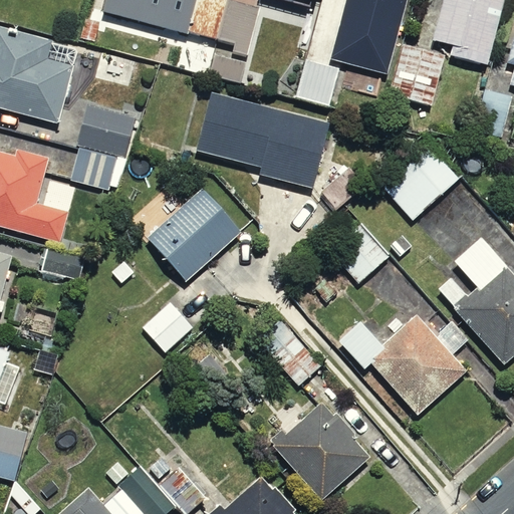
[(104,0),(102,11),(217,40),(227,0),(104,0)]
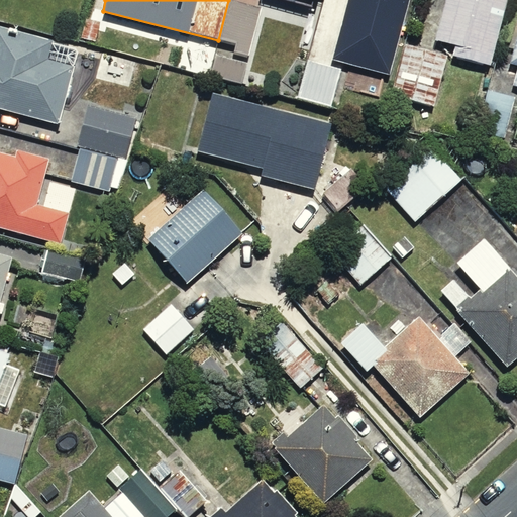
[(261,7),(230,0),(229,0),(220,39),(236,43),(234,53),(248,57),(261,7)]
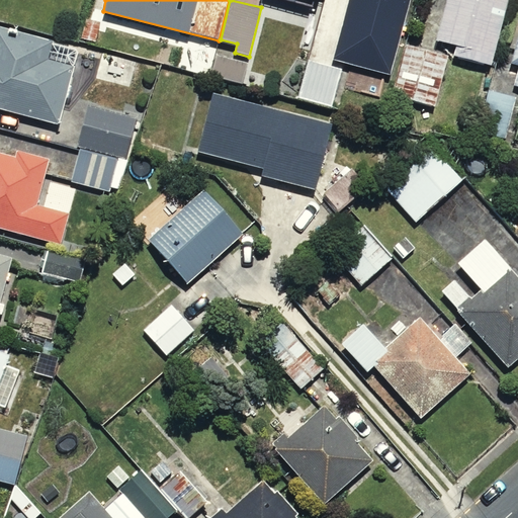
[(411,0),(348,0),(333,59),(391,75),(411,0)]
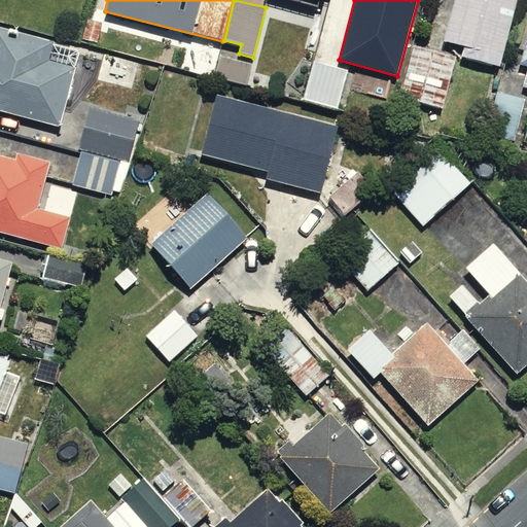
[(500,67),(518,0),(454,0),(444,41),(465,46),(462,57),(500,67)]
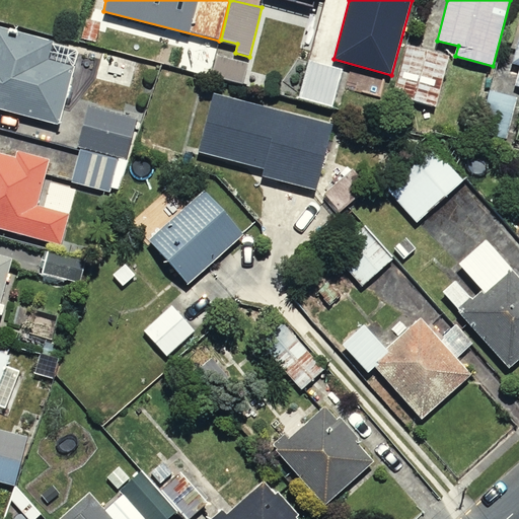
[(101,22),(86,18),(81,39),(96,43),(101,22)]
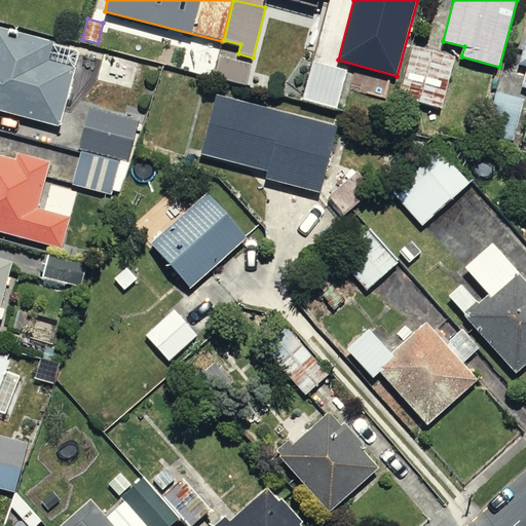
[(0,112),(60,127),(75,69),(46,62),(52,42),(0,28),(0,112)]
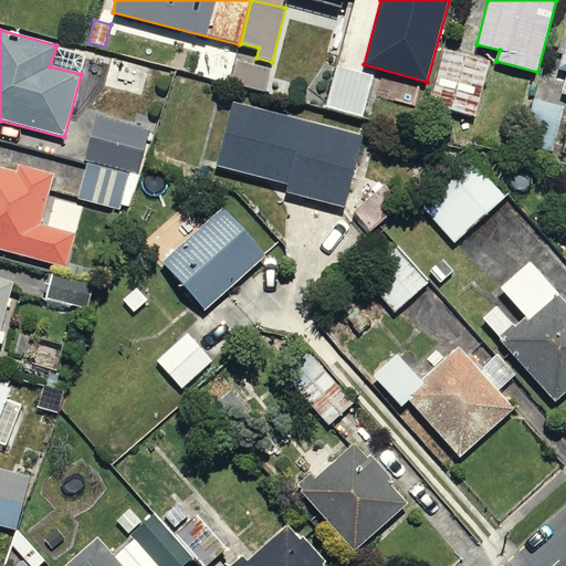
[(477,118),(491,61),(444,49),(430,106),(477,118)]
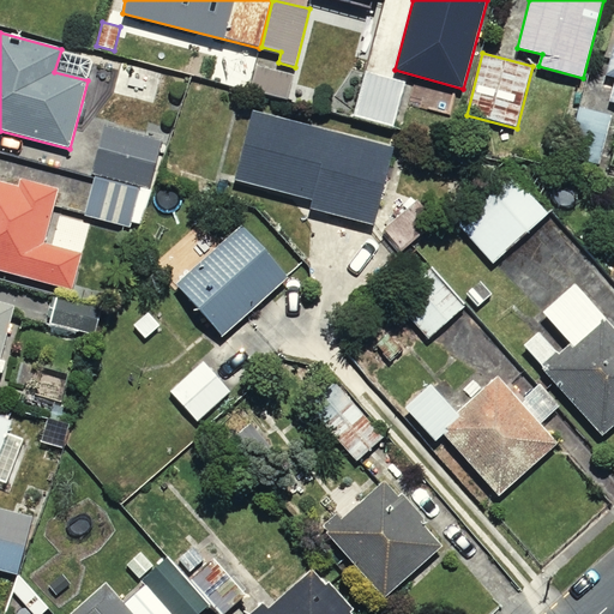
[(295,73),(257,64),(251,89),(288,98),(295,73)]
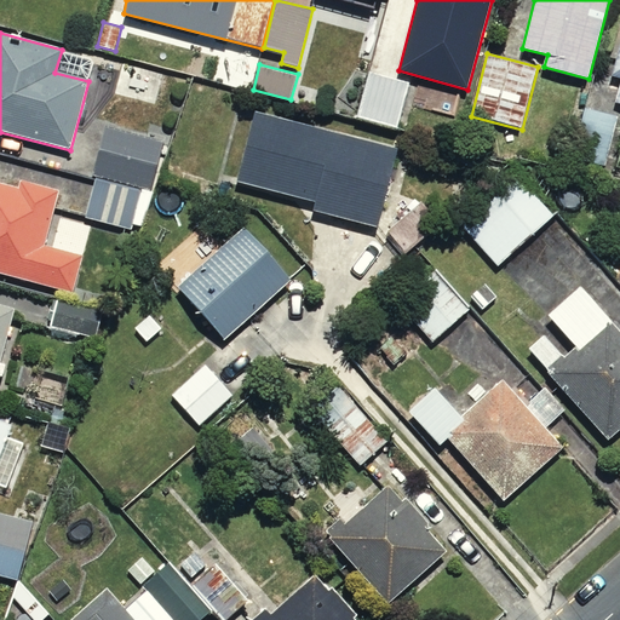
[(409,82),(369,73),(359,119),(397,128),(409,82)]
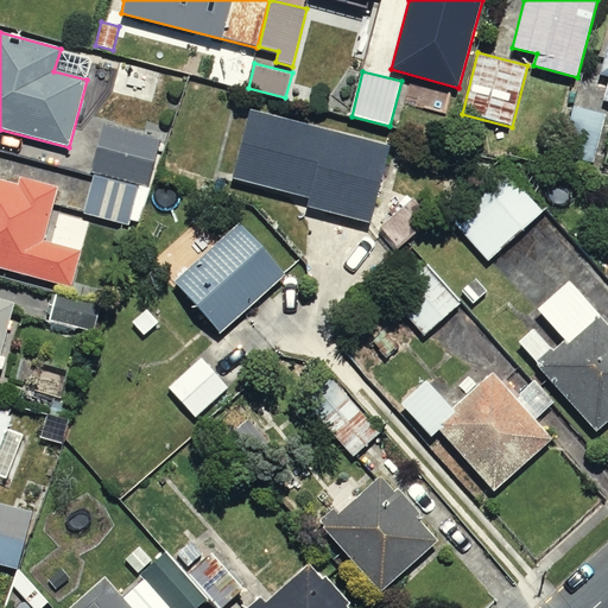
[(607,115),(574,107),(562,154),(595,163),(607,115)]
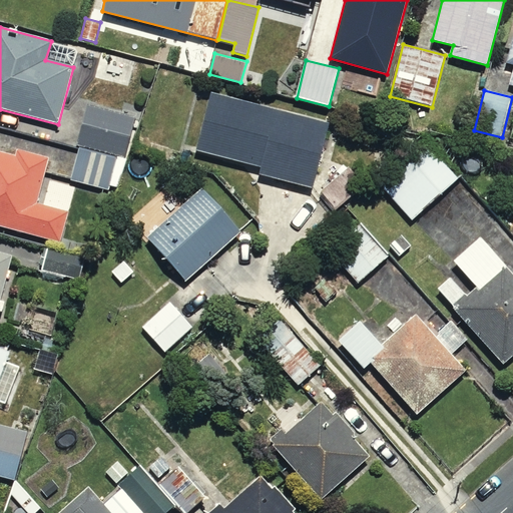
[(323,126),(202,93),(183,160),(305,193),(323,126)]
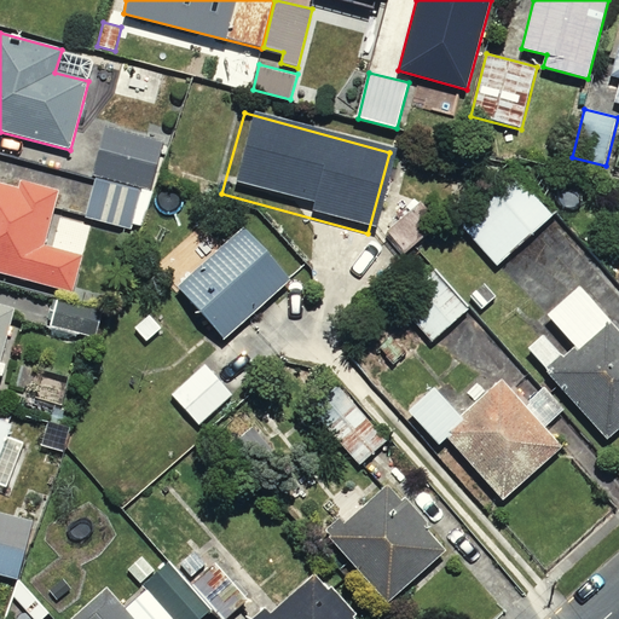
[(106,126),(93,174),(152,190),(166,143),(106,126)]
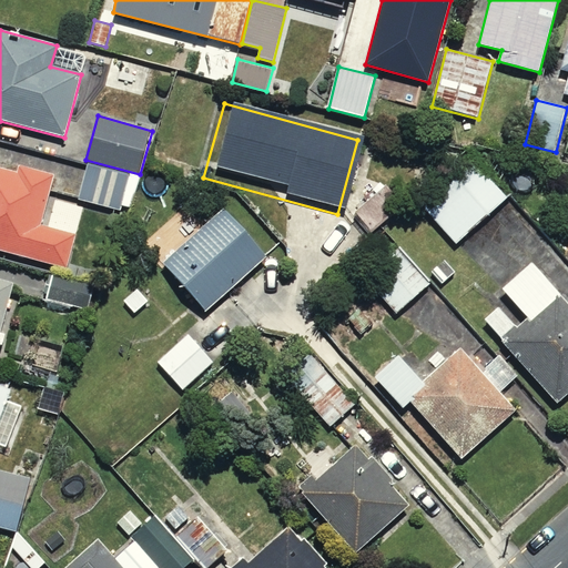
[(504,194),(467,152),(411,201),(446,243),(504,194)]
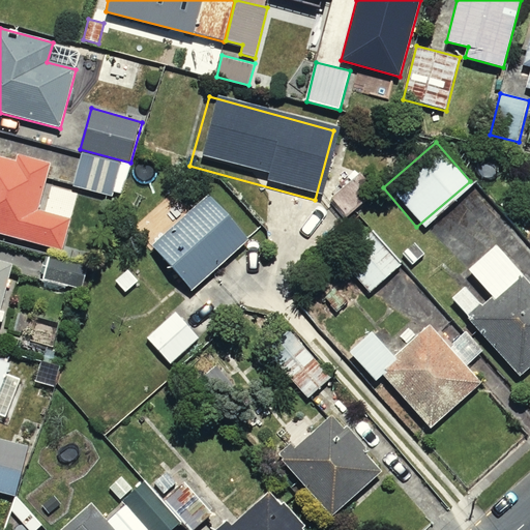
[(120,163),(82,153),(74,186),(112,196),(120,163)]
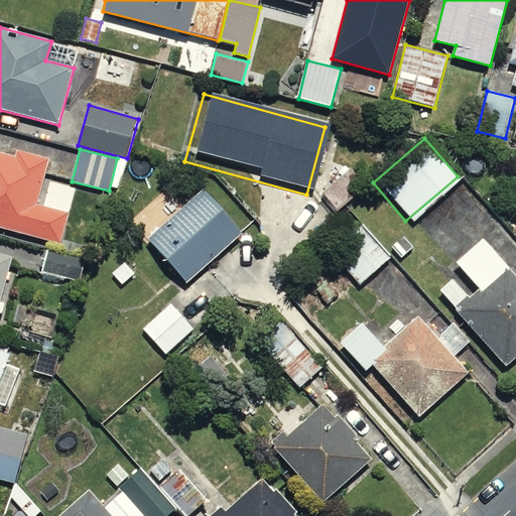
[(0,228),(56,244),(65,216),(35,207),(48,159),(18,151),(16,156),(0,151),(0,228)]
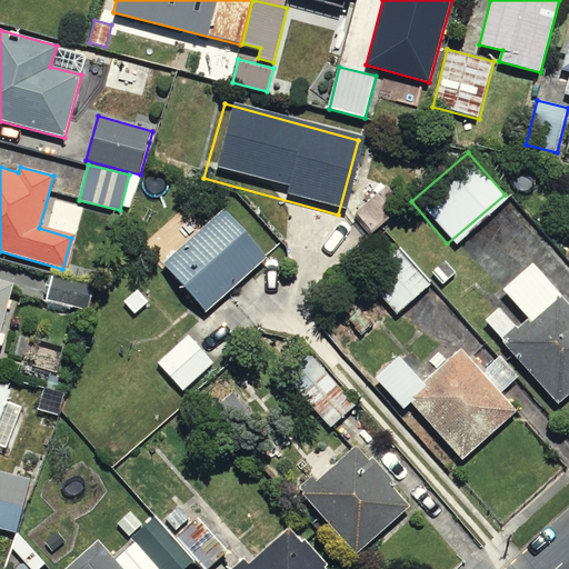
[(268,258),(223,210),(163,265),(208,313),(268,258)]
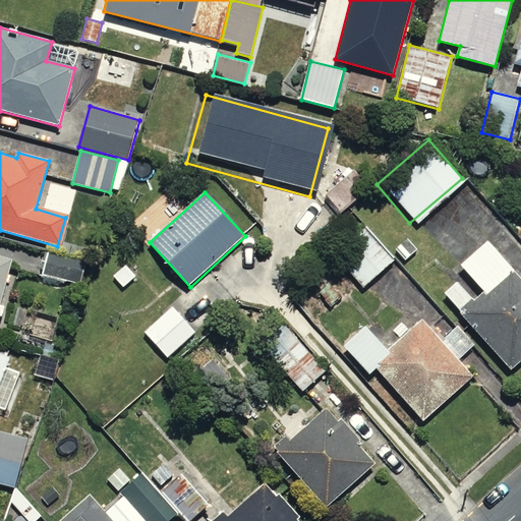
[(397,259),(366,226),(335,253),(364,287),(397,259)]
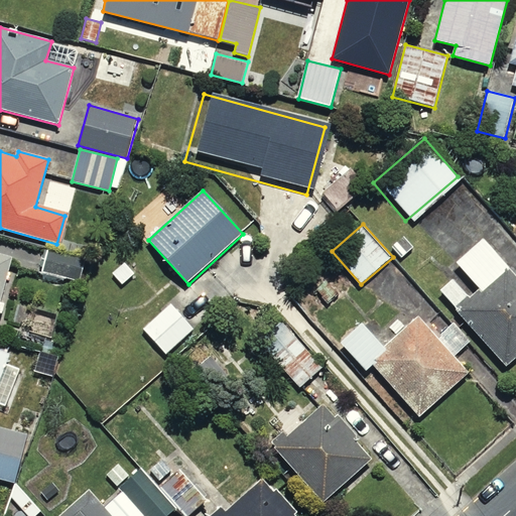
[(453,276),(432,294),(494,367),(515,348),(515,276),(480,234),(442,265),(453,276)]
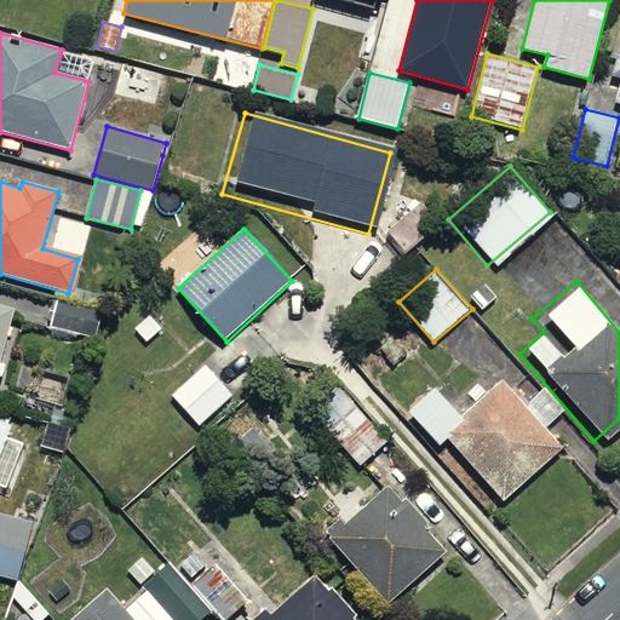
[(229,394),(205,362),(164,395),(188,426),(229,394)]
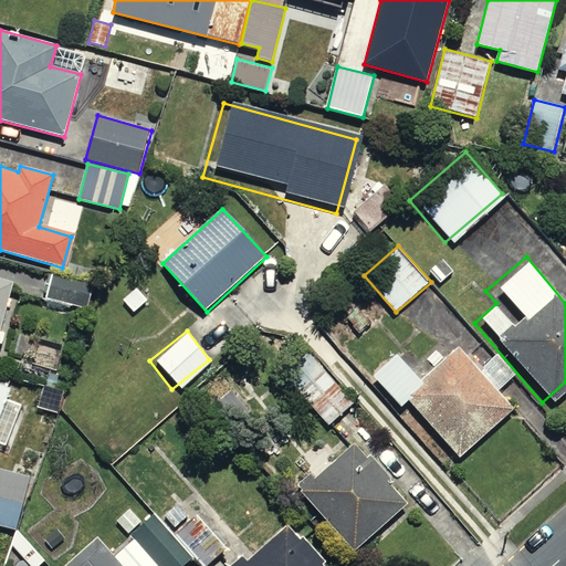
[(391,355),(363,378),(390,412),(399,405),(441,456),(502,405),(456,348),(415,383),(391,355)]
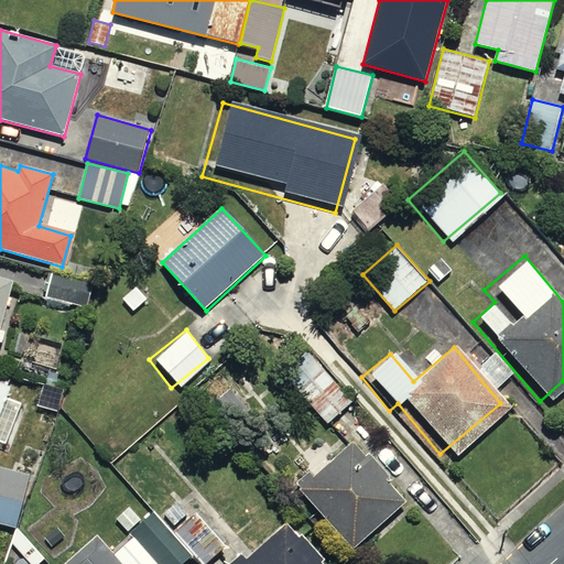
[(313,353),(280,378),(314,423),(348,397),(313,353)]
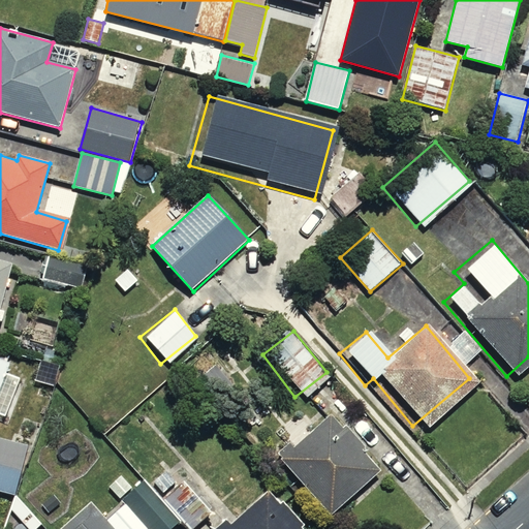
[(0,400),(12,366),(0,362),(0,400)]
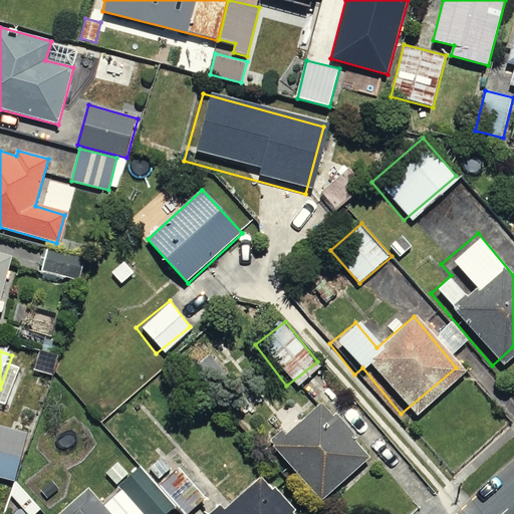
[(313,396),(259,445),(313,504),(367,456),(313,396)]
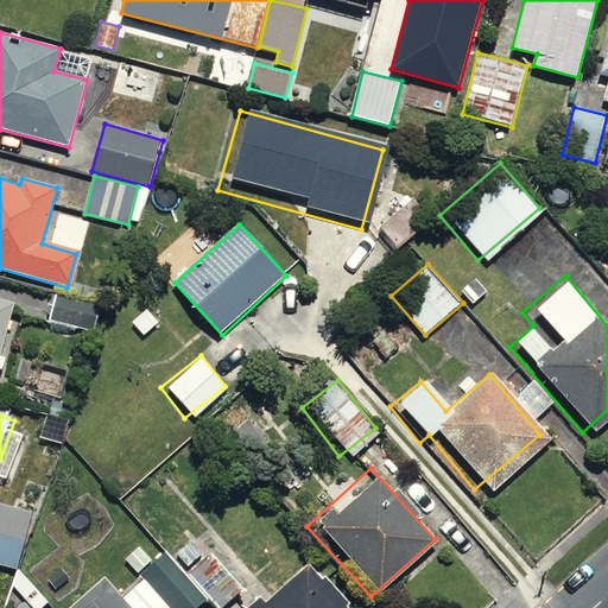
[(29,513),(0,505),(0,565),(13,570),(29,513)]
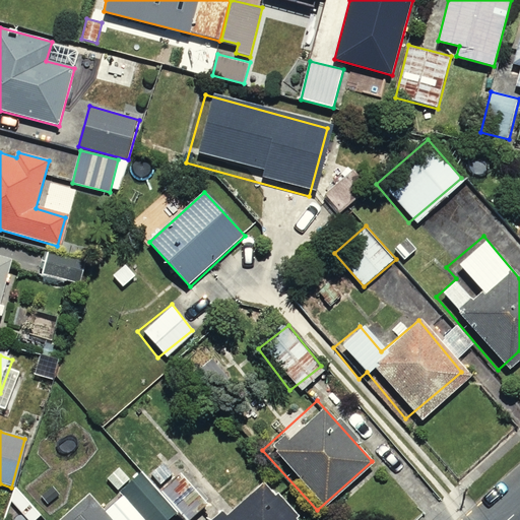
[(119,466),(107,478),(117,490),(130,478),(119,466)]
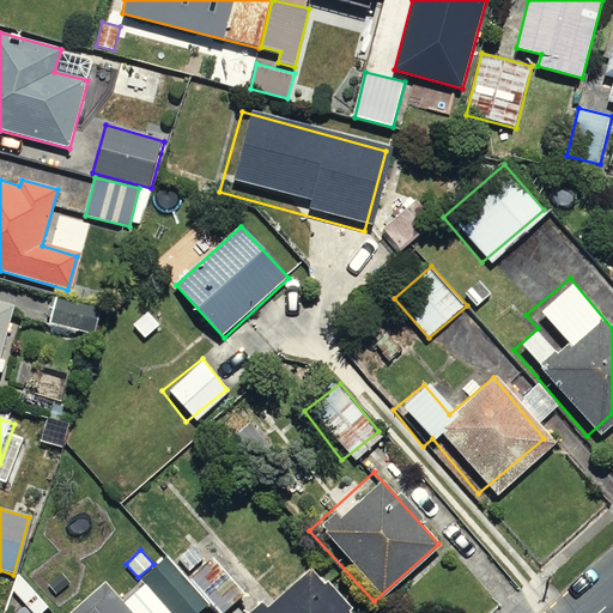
[(133,612),(198,612),(208,605),(168,557),(141,580),(146,584),(125,604),(133,612)]
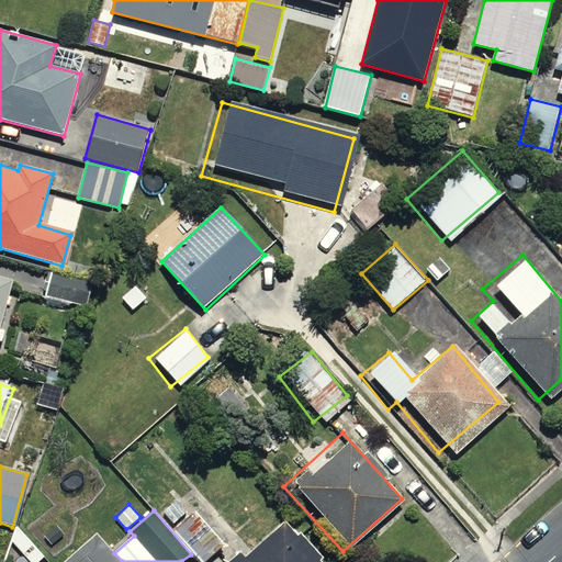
[(313,561),(280,521),(229,561),(313,561)]
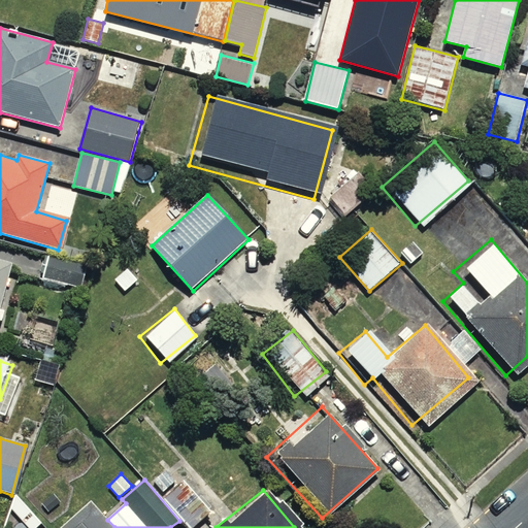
[(60,501),(54,493),(41,503),(48,512),(60,501)]
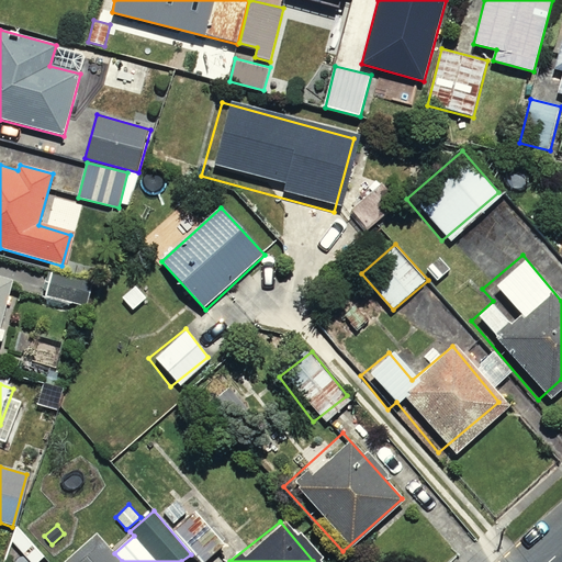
[(122,561),(114,553),(98,534),(65,561),(122,561)]
